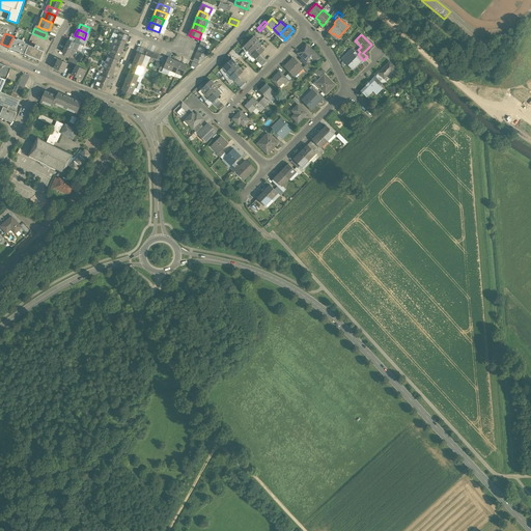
[(253,36),(245,46),(249,50),(257,42),(257,40),(253,36)]
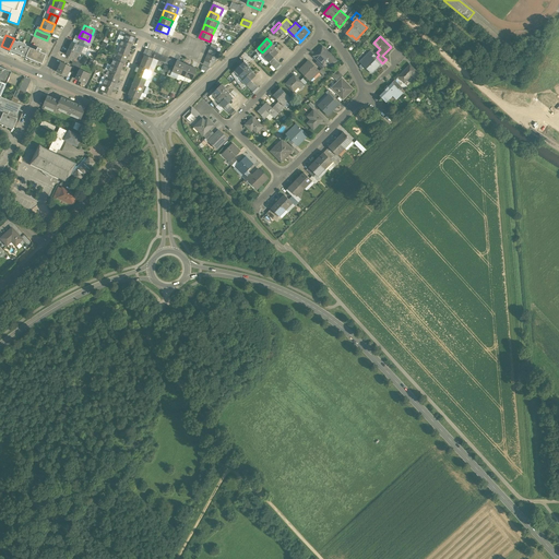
[(132,44),(123,40),(121,39),(119,46),(120,46),(129,50),(132,44)]
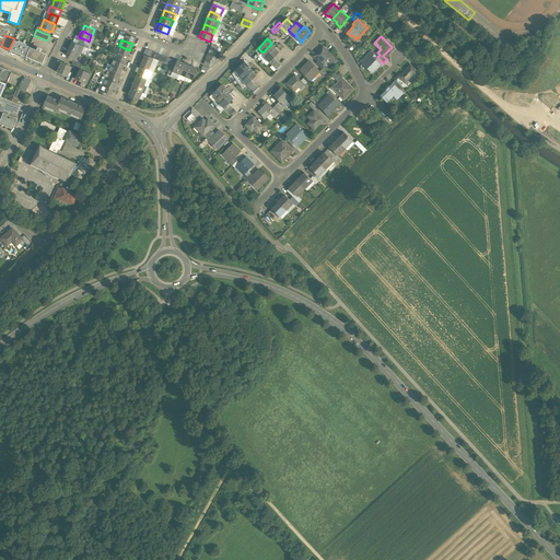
[(28,47),(13,41),(9,49),(9,50),(24,57),(28,47)]
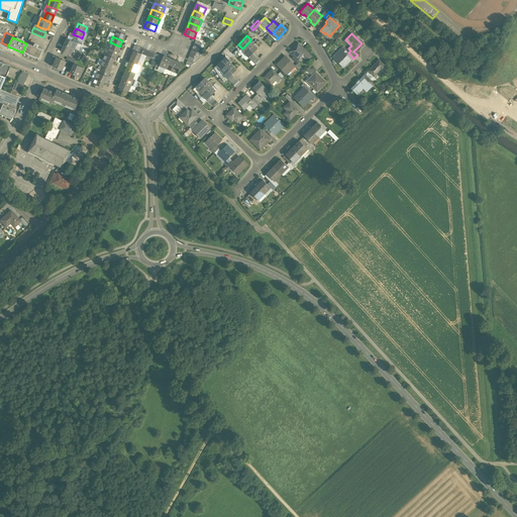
[(73,41),(67,38),(64,44),(73,48),(76,43),(73,41)]
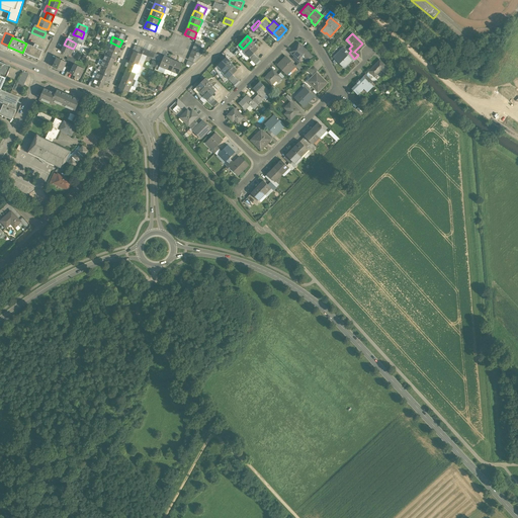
[(243,49),(242,49),(246,53),(254,45),(255,45),(251,40),(243,49)]
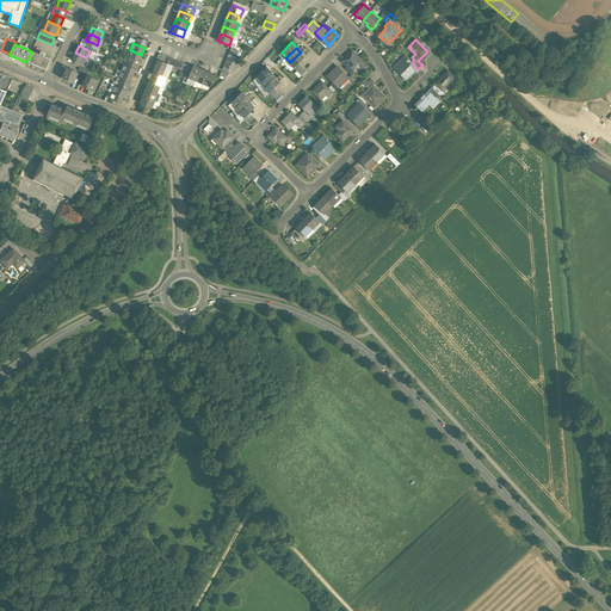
[(141,55),(131,50),(129,57),(130,57),(139,61),(141,55)]
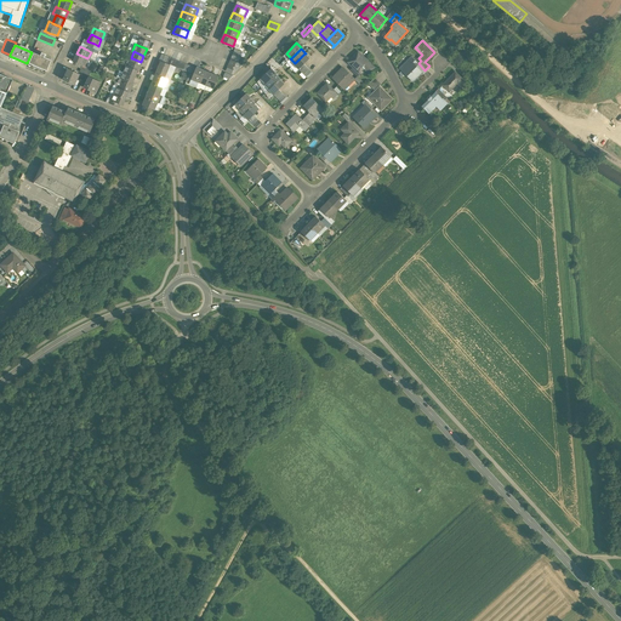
[(359,51),(353,57),(354,58),(348,63),(353,67),(359,73),(364,68),(365,69),(366,69),(369,73),(375,68),(364,57),(365,57),(359,51)]
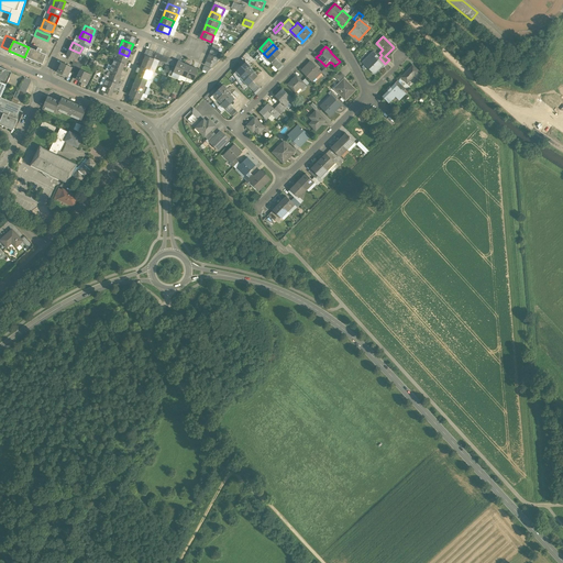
[(29,47),(24,57),(42,64),(45,54),(39,52),(40,48),(36,47),(35,50),(29,47)]
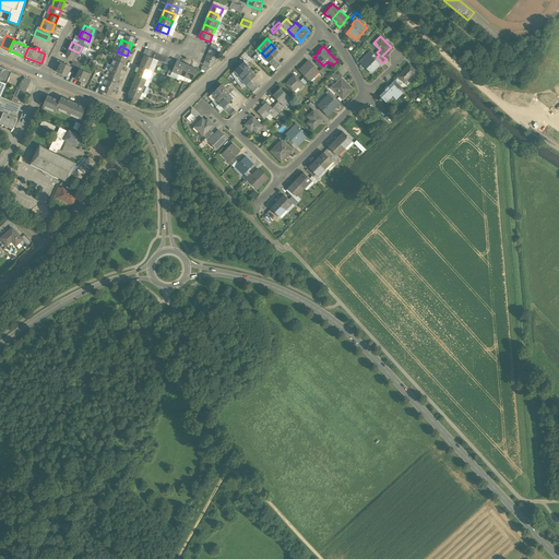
[(79,52),(69,48),(66,55),(74,59),(76,59),(79,52)]
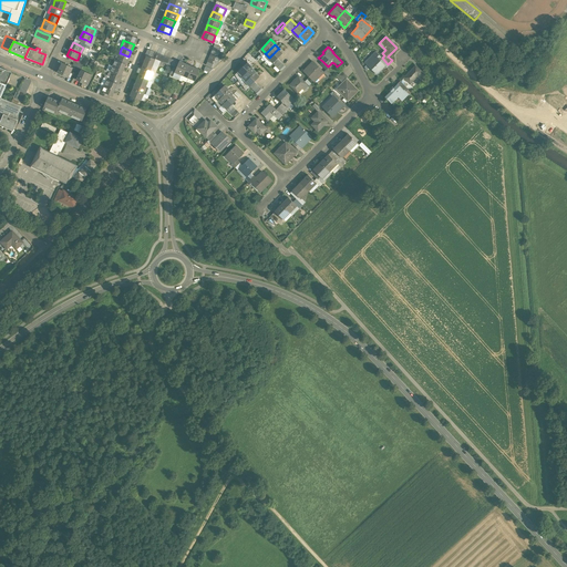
[(269,58),(268,59),(272,63),(277,59),(282,53),(278,49),(269,58)]
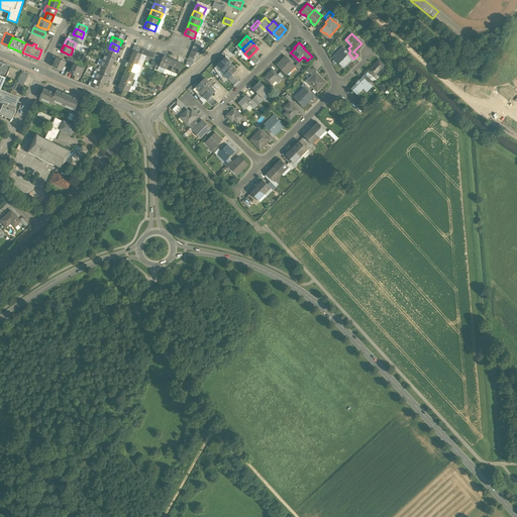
[(345,55),(340,48),(337,52),(338,53),(336,55),(337,56),(334,59),(343,69),(351,61),(345,55)]
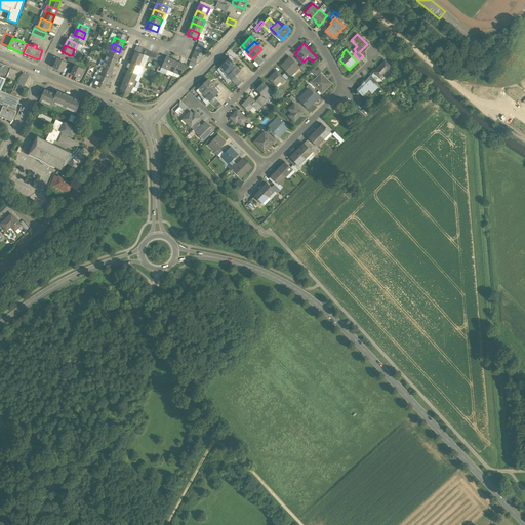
[(136,51),(131,63),(139,66),(145,55),(143,54),(140,53),(137,52),(136,51)]
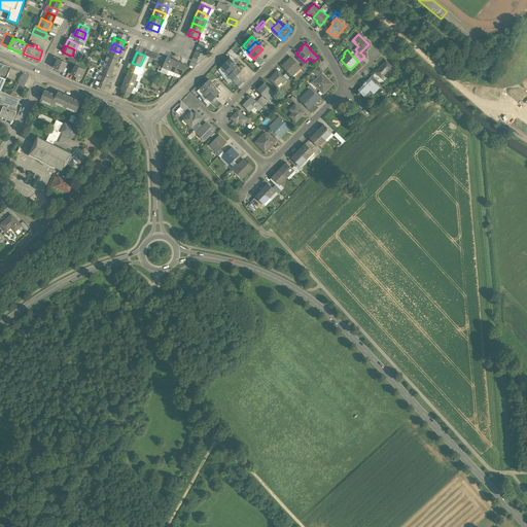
[(109,57),(107,56),(105,62),(114,65),(116,60),(117,60),(109,57)]
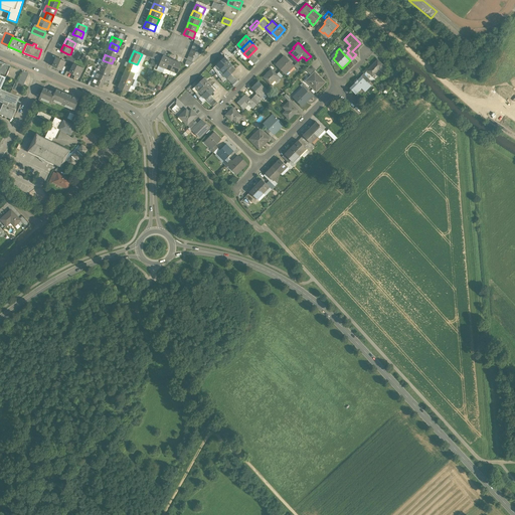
[(169,58),(163,55),(162,57),(160,61),(159,65),(165,68),(169,58)]
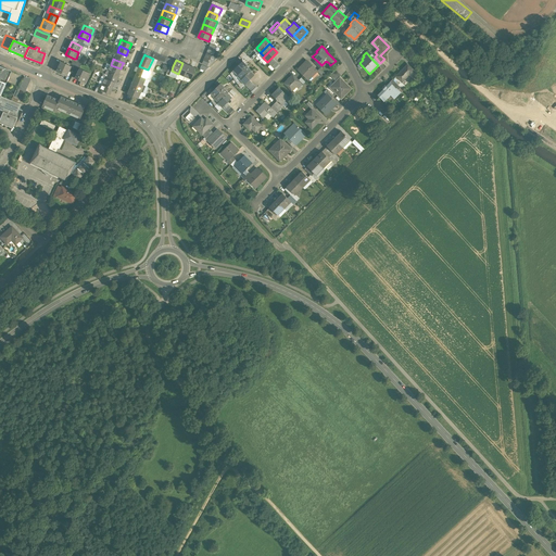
[(321,65),(316,60),(314,62),(319,68),(320,68),(323,66),(321,65)]
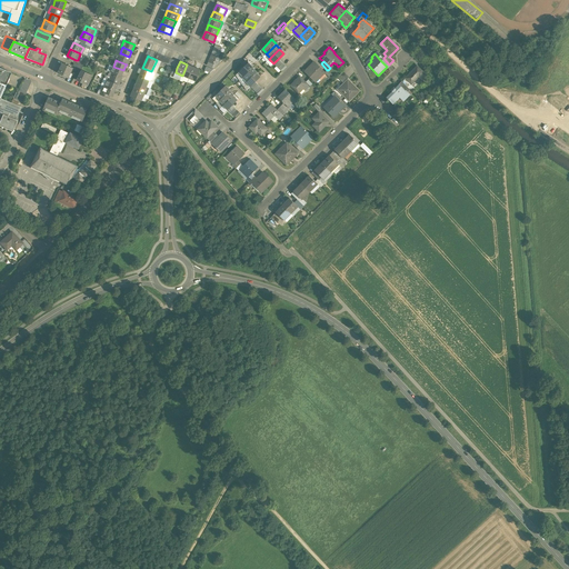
[(248,62),(239,72),(243,77),(252,68),(253,67),(248,62)]
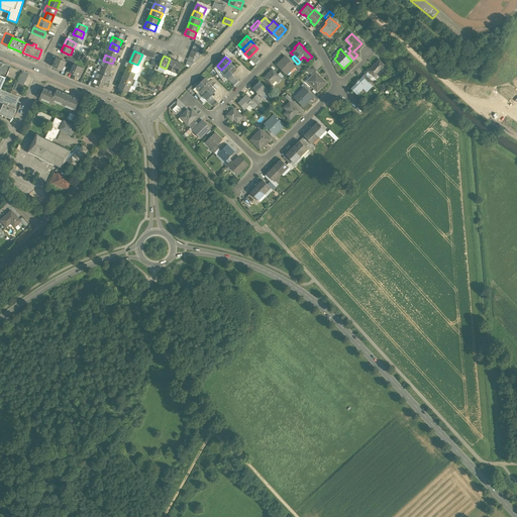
[(286,57),(281,62),(277,65),(287,75),(291,71),(295,66),(286,57)]
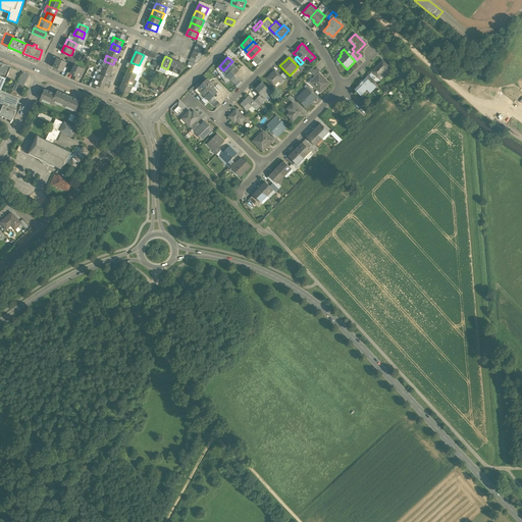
[(58,58),(53,67),(62,71),(64,65),(65,66),(67,62),(58,58)]
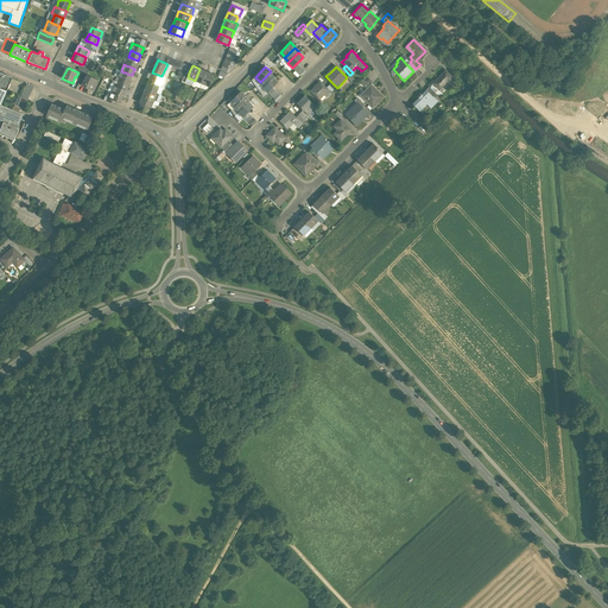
[(200,69),(195,81),(202,83),(207,71),(200,69)]
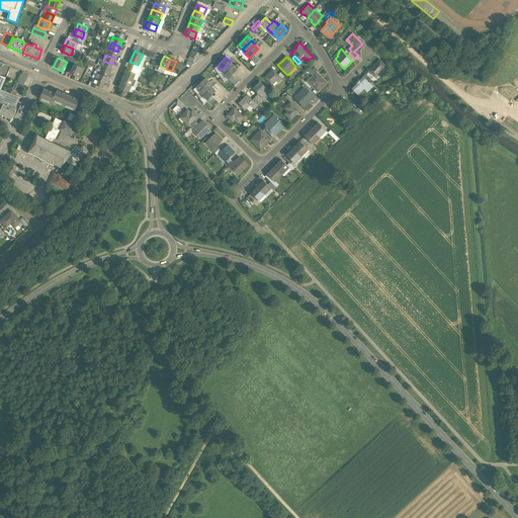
[(242,66),(236,60),(233,63),(239,69),(242,66)]
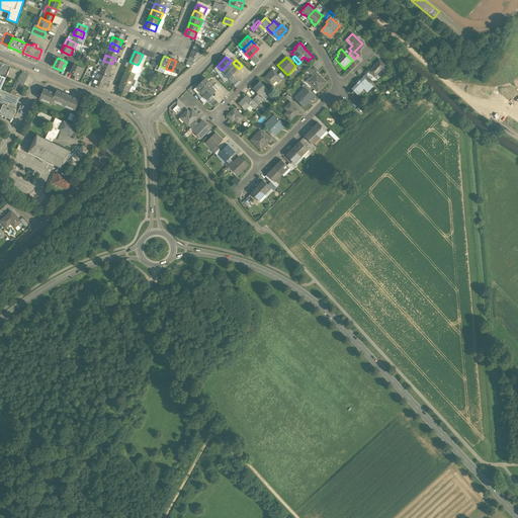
[(379,60),(368,71),(374,77),(380,70),(383,73),(387,69),(389,69),(384,65),(379,60)]
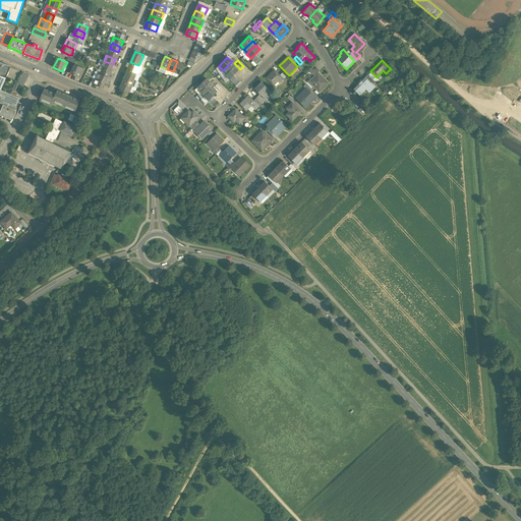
[(113,64),(104,61),(101,66),(103,67),(111,70),(113,64)]
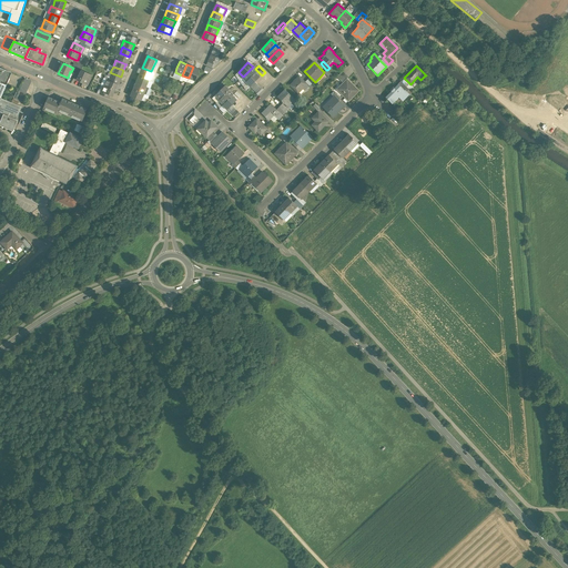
[(200,70),(193,67),(189,78),(195,81),(200,70)]
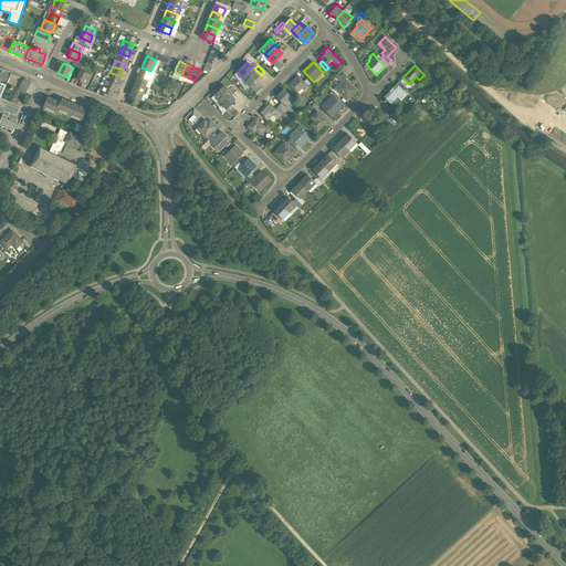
[(10,72),(0,67),(0,82),(6,84),(10,72)]
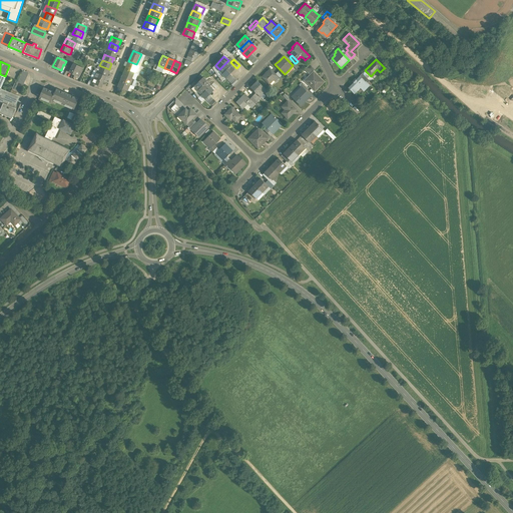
[(128,61),(125,68),(134,72),(135,73),(139,65),(136,64),(128,61)]
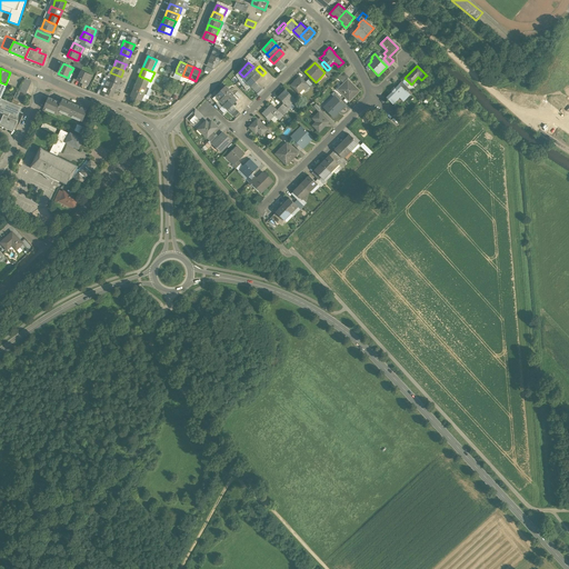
[(243,77),(242,78),(247,82),(256,72),(257,72),(252,68),(243,77)]
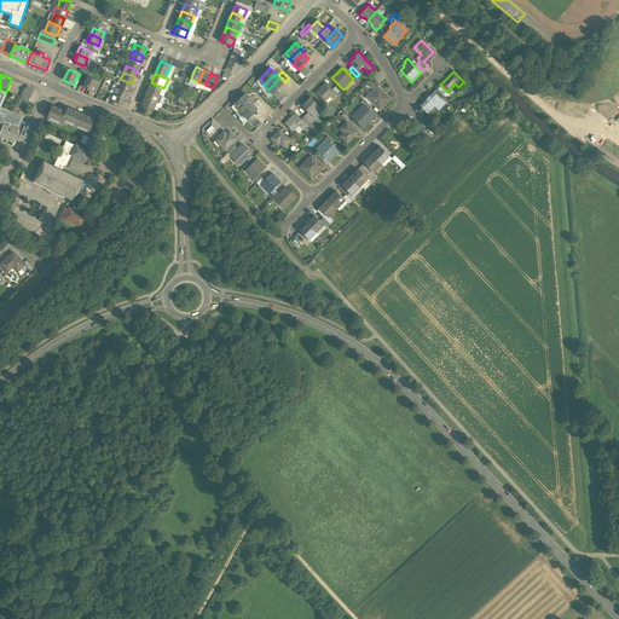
[(469,80),(463,74),(460,77),(464,82),(463,82),(466,84),(469,80)]
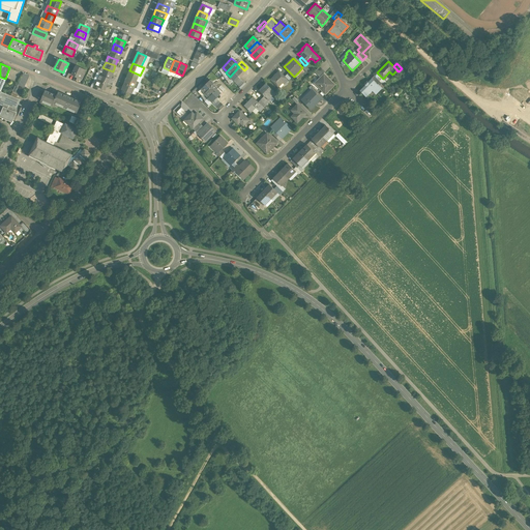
[(86,69),(76,65),(71,75),(81,80),(82,79),(81,79),(84,74),(86,69)]
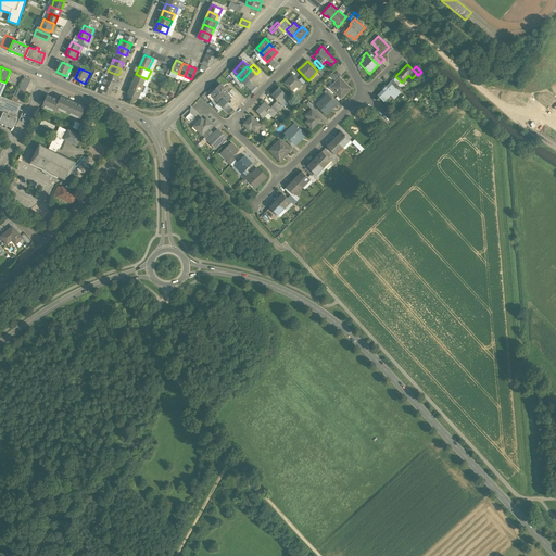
[(342,76),(336,70),(330,75),(336,81),(340,78),(342,76)]
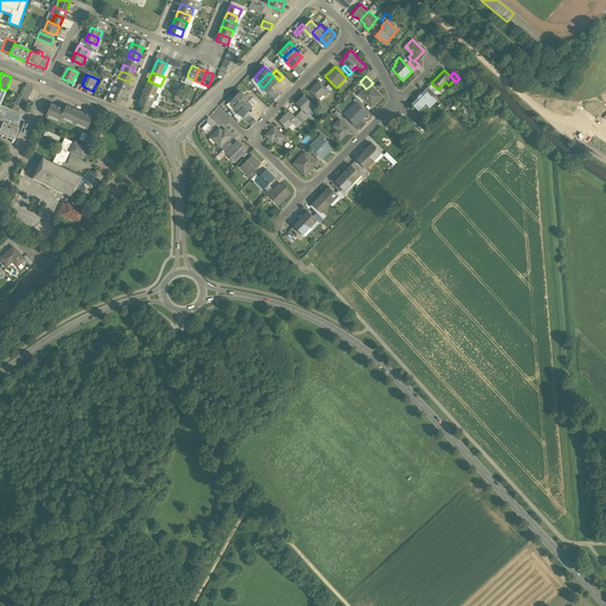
[(263,88),(262,88),(266,92),(271,88),(277,82),(272,77),(263,88)]
